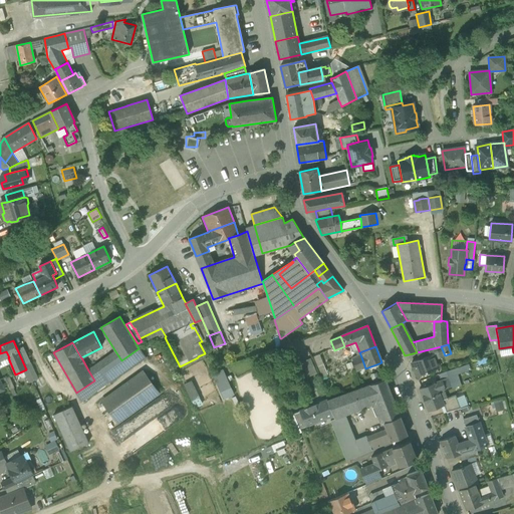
[(419,359),(412,362),(417,376),(439,368),(435,358),(445,355),(441,346),(429,349),(431,354),(419,359)]
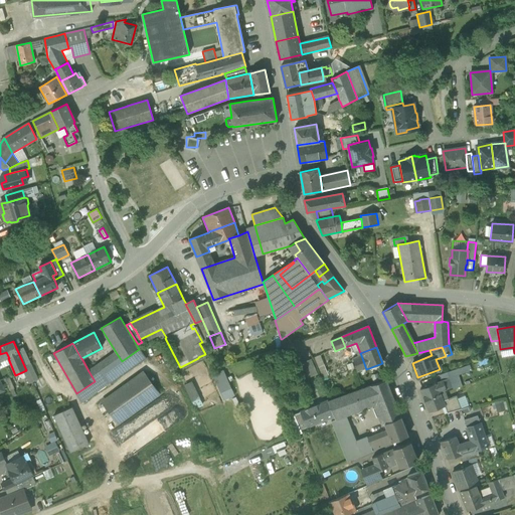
[(32,367),(23,348),(17,350),(26,370),(32,367)]
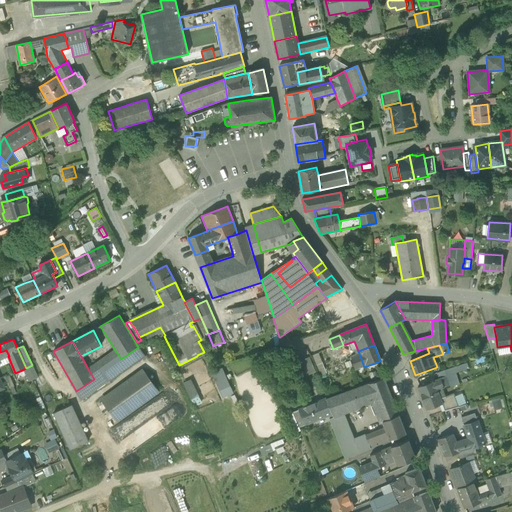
[(108,369),(104,371),(109,380),(144,355),(138,347),(121,359),(108,369)]
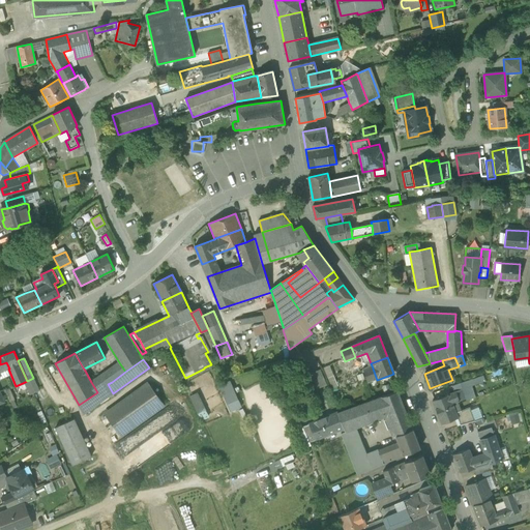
[(430,363),(432,371),(444,365),(442,360),(430,363)]
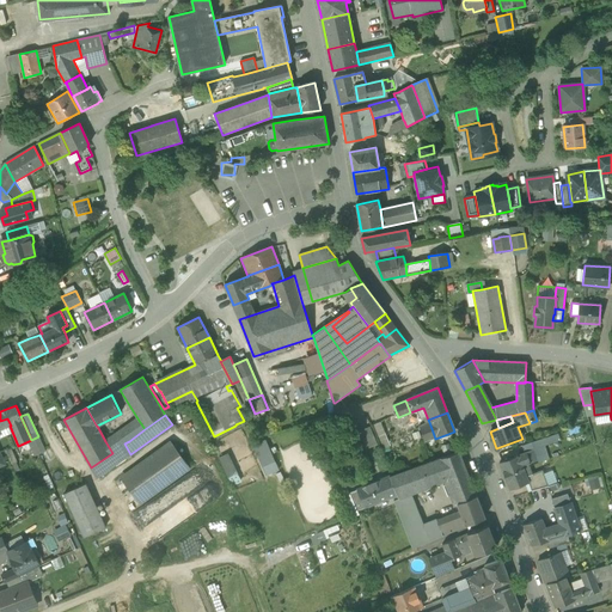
[(0,429),(10,426),(11,426),(7,418),(0,421),(0,429)]
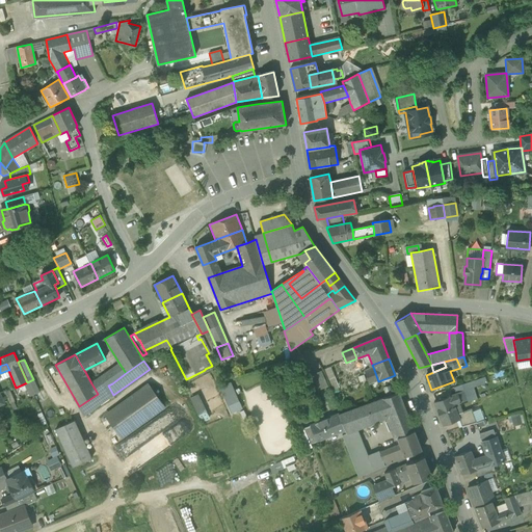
[(120,364),(105,374),(112,383),(126,373),(120,364)]
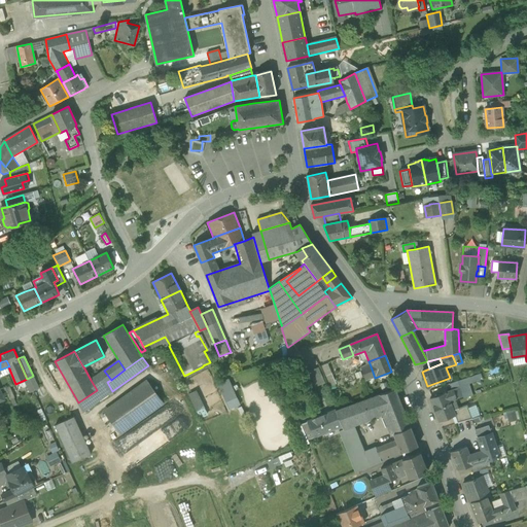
[(67,387),(53,362),(45,367),(59,391),(67,387)]
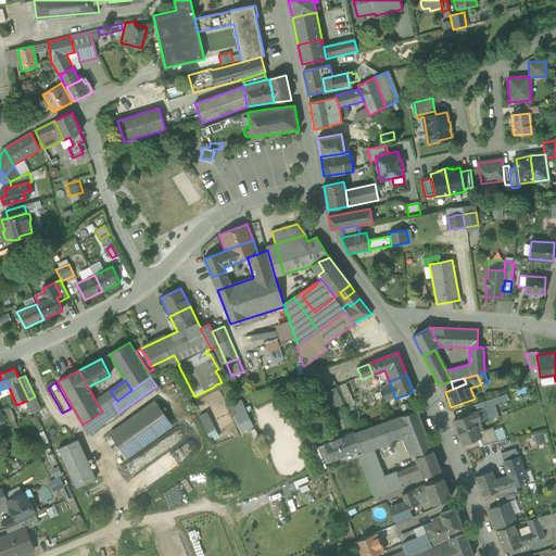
[(390,383),(380,388),(386,402),(395,399),(390,383)]
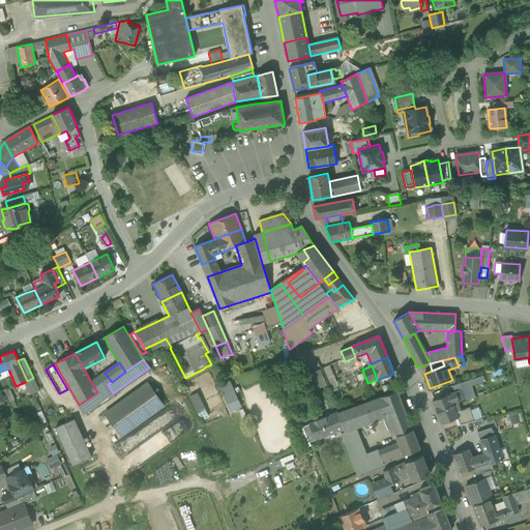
[(327,366),(321,370),(329,387),(334,384),(327,366)]
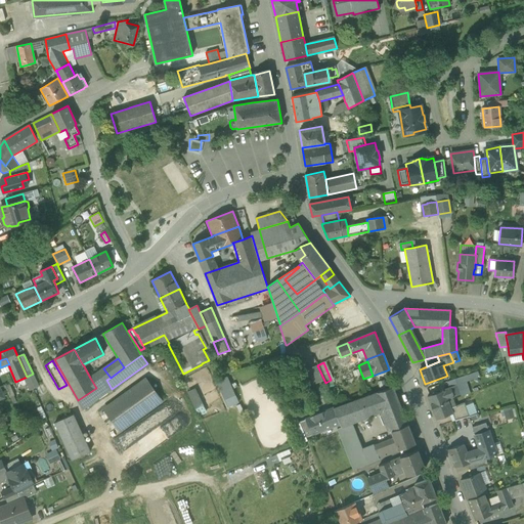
[(317,366),(302,373),(305,380),(310,377),(313,384),(322,380),(317,366)]
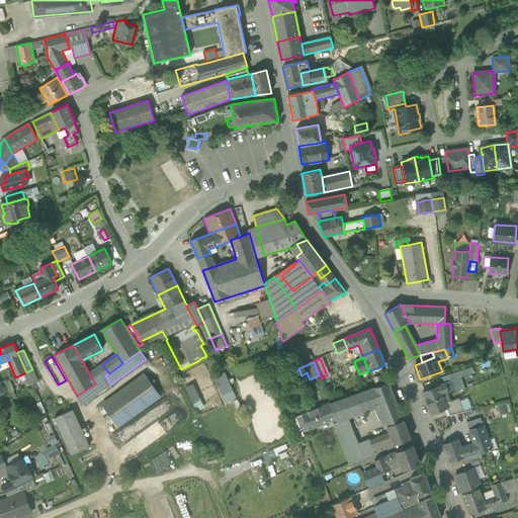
[(102,364),(89,373),(95,383),(105,375),(109,373),(102,364)]
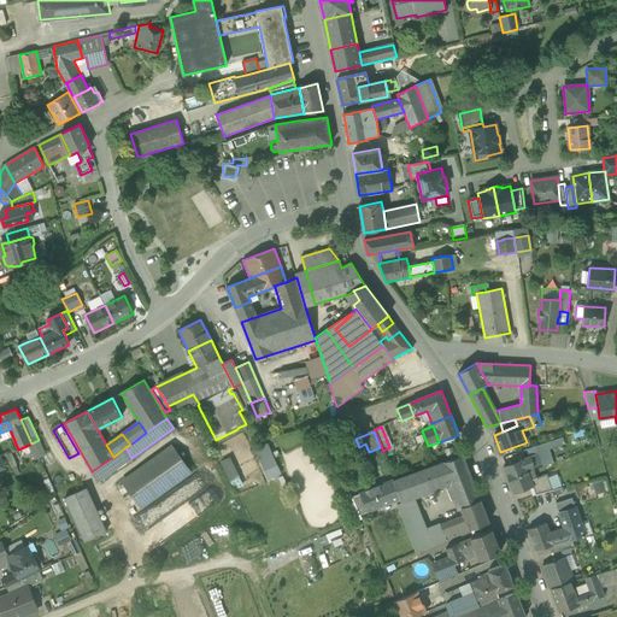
[(266,444),(254,448),(268,480),(280,475),(266,444)]
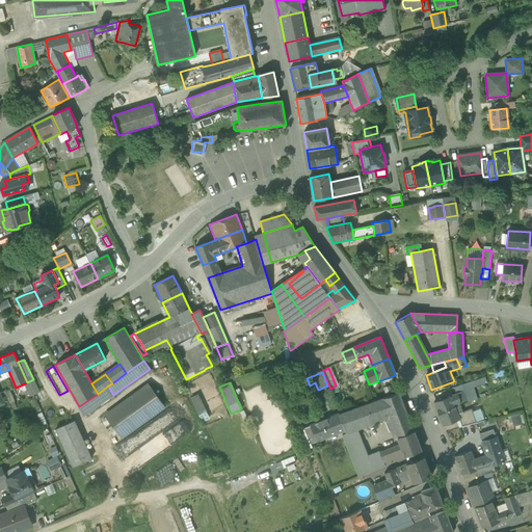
[(315,382),(310,386),(312,392),(318,390),(315,382)]
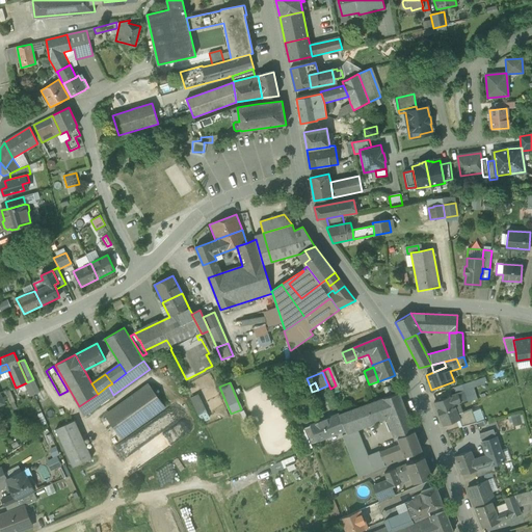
[(149,384),(106,415),(122,437),(164,407),(149,384)]
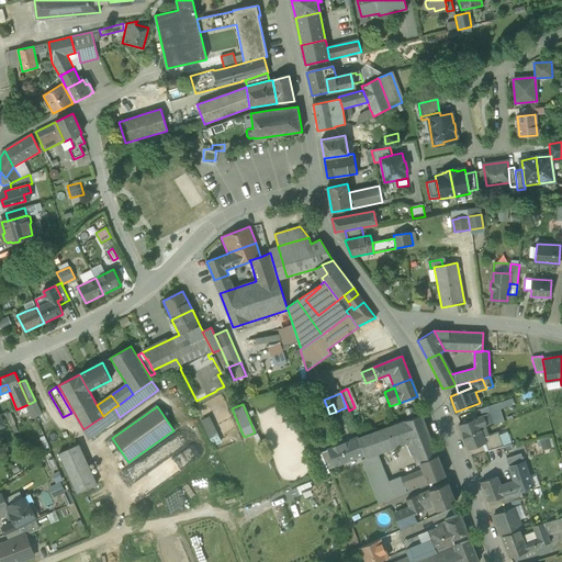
[(487,409),(489,413),(491,413),(495,425),(504,422),(498,406),(487,409)]
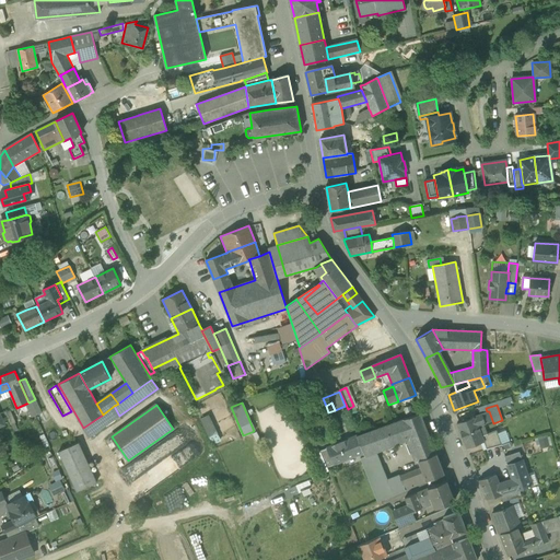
[(103,415),(83,428),(88,438),(119,416),(114,406),(103,415)]
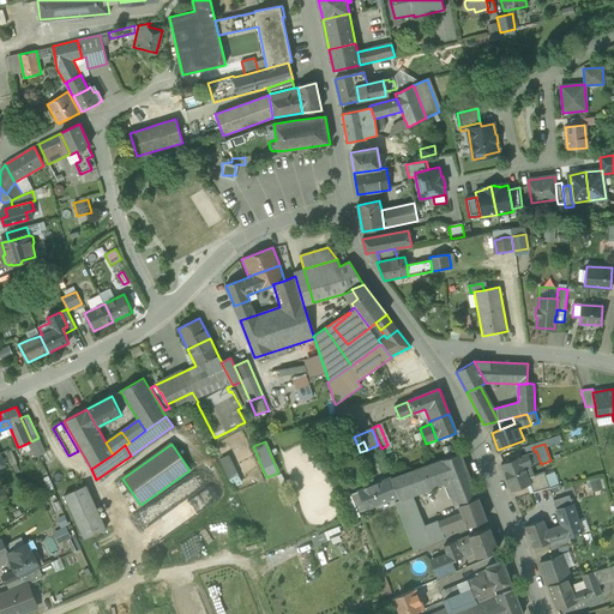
[(534,451),(528,453),(533,464),(530,465),(530,468),(541,464),(536,451),(534,451)]
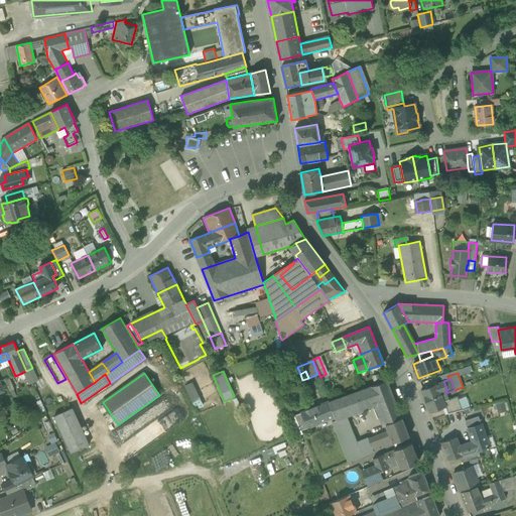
[(387,381),(329,402),(335,417),(336,420),(337,420),(346,416),(377,403),(385,424),(401,418),(387,381)]
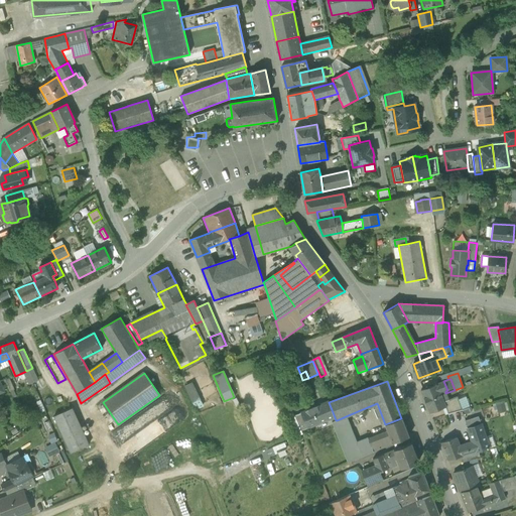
[(443,381),(421,390),(425,401),(445,393),(445,391),(447,390),(443,381)]
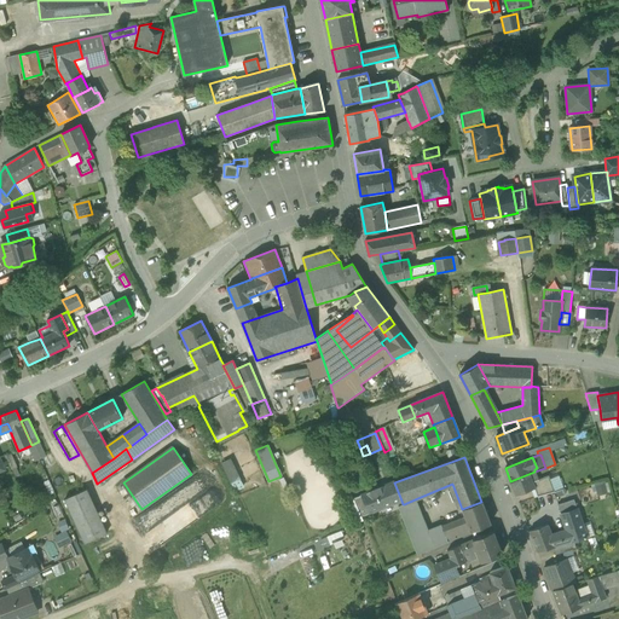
[(230,458),(220,463),(235,491),(243,486),(230,458)]
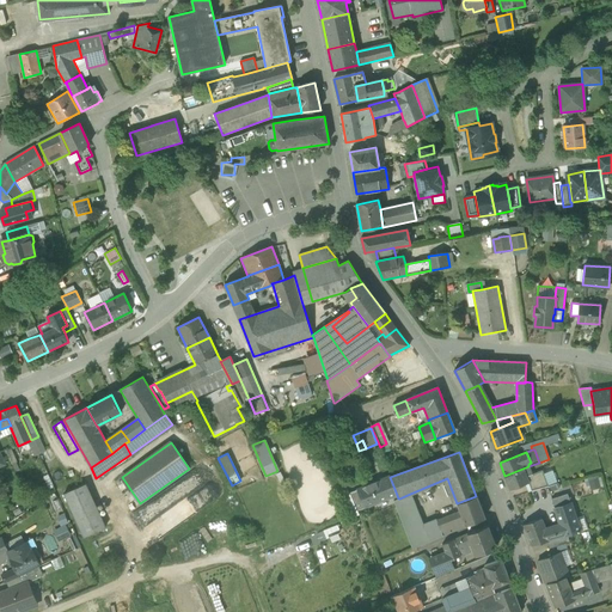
[(528,466),(505,476),(510,490),(528,483),(534,481),(532,475),(528,466)]
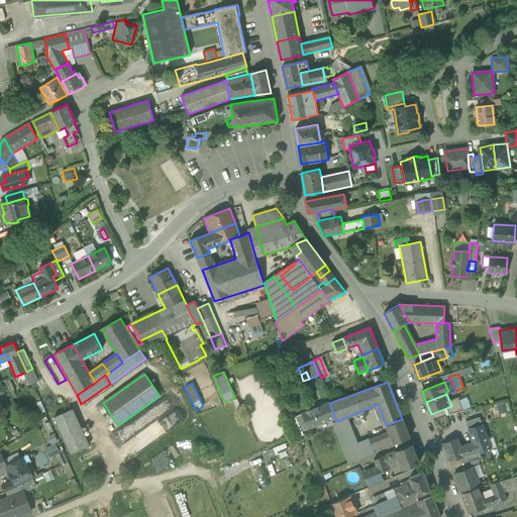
[(165,396),(113,433),(131,458),(183,421),(165,396)]
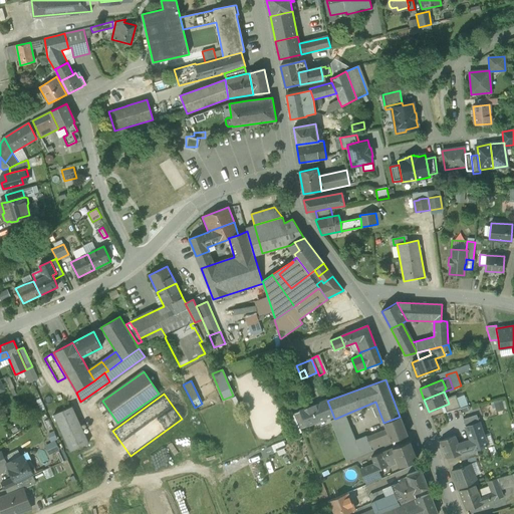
[(455,395),(447,399),(449,404),(444,406),(446,413),(460,409),(457,399),(455,395)]
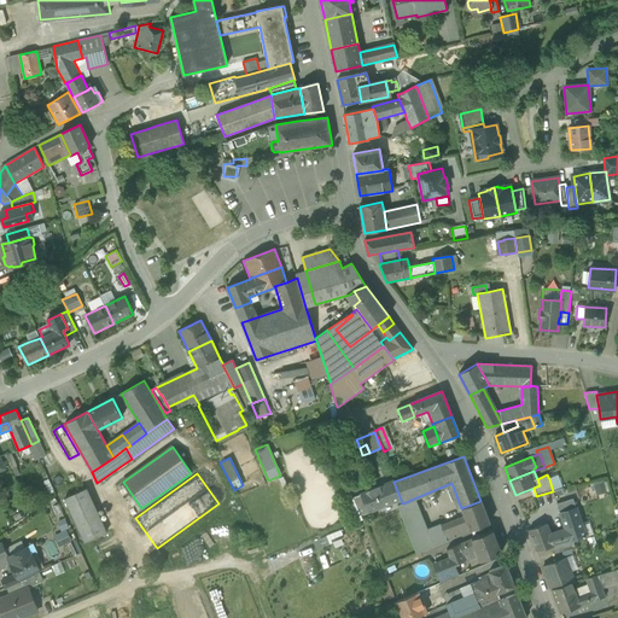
[(549,479),(553,491),(561,488),(558,476),(549,479)]
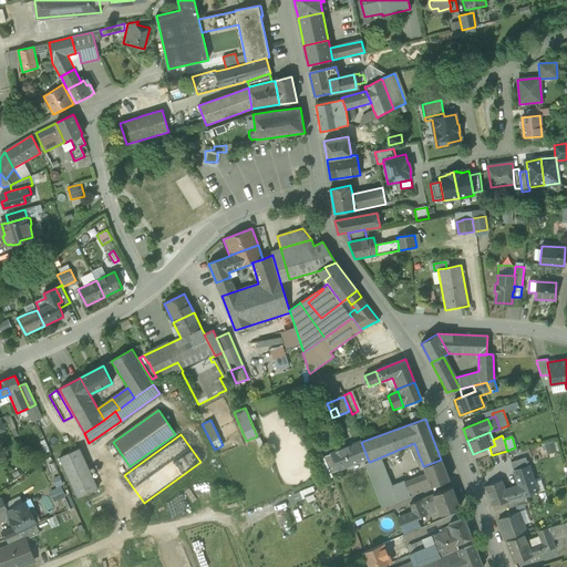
[(361,442),(330,454),(338,471),(368,459),(361,442)]
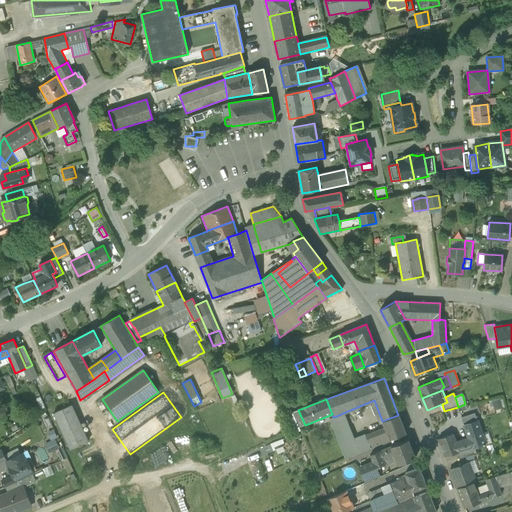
[(499,401),(493,403),(495,409),(501,407),(499,401)]
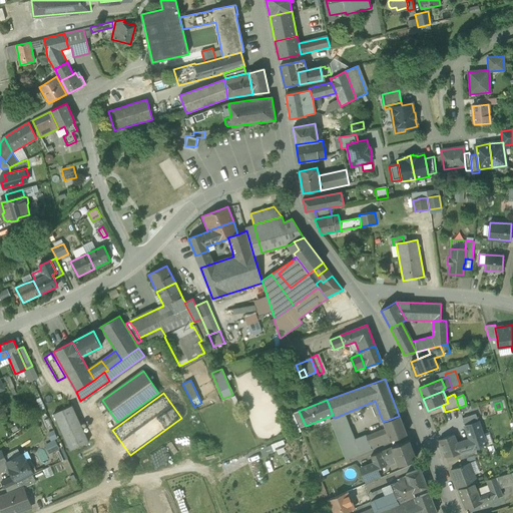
[(88,442),(72,406),(54,414),(70,450),(88,442)]
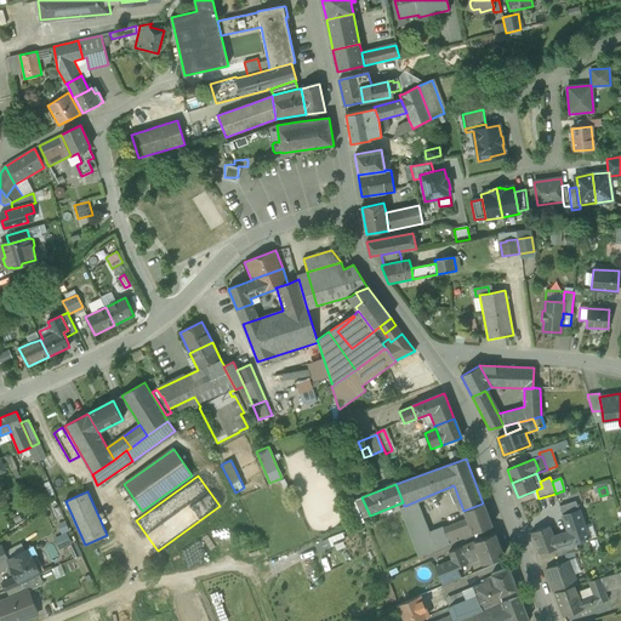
[(362,524),(349,496),(342,500),(354,527),(362,524)]
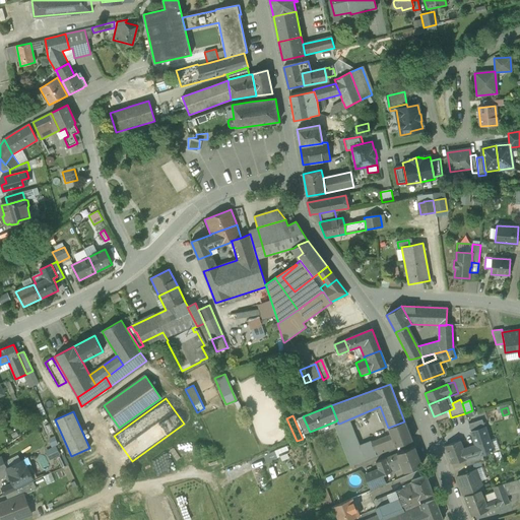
[(310,432),(303,416),(298,418),(304,434),(310,432)]
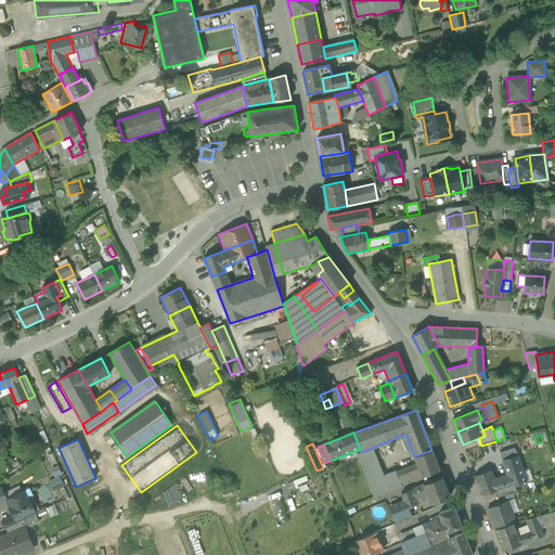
[(396,472),(383,476),(372,448),(362,452),(361,452),(357,454),(374,498),(401,486),(396,473),(396,472)]
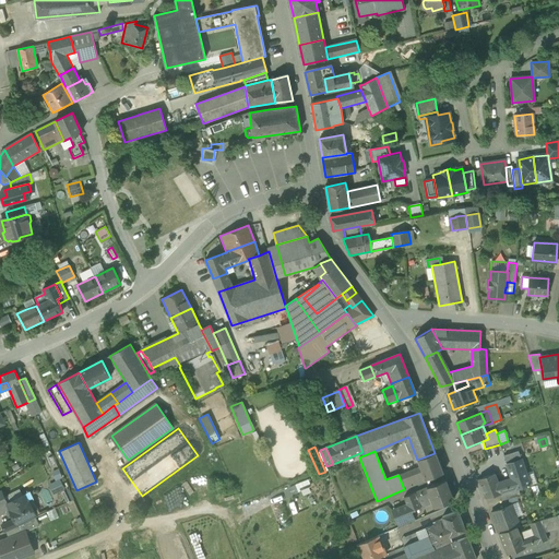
[(518,451),(503,456),(507,464),(521,460),(518,451)]
